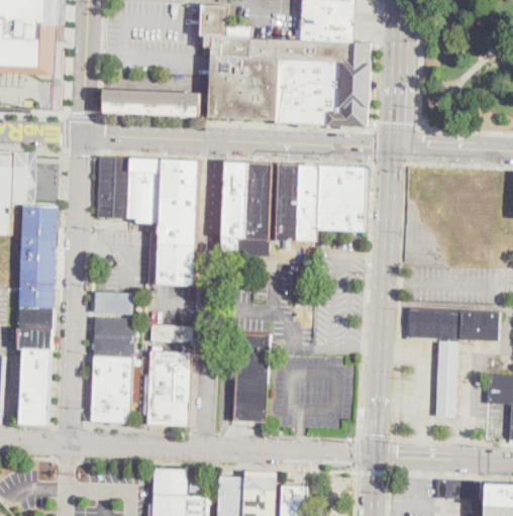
[(0,107),(60,110),(62,68),(64,0),(0,0),(0,107)]
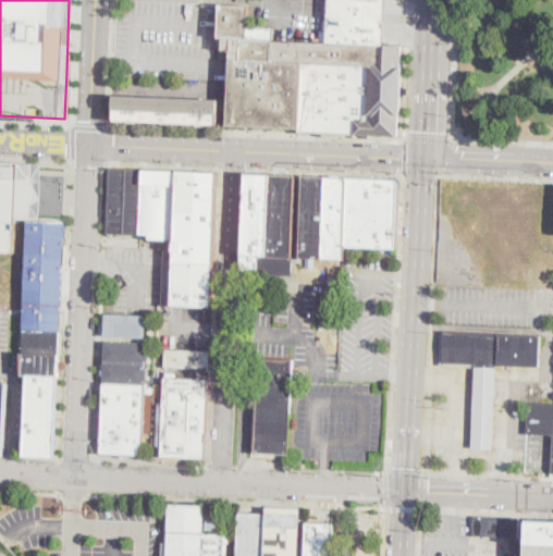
[(381,0),(381,1),(379,46),(398,47),(398,48),(395,137),(296,133),(296,130),(228,126),(224,126),(226,83),(228,52),(222,52),(219,52),(220,39),(214,38),(216,9),(216,8),(216,7),(244,8),(245,8),(244,27),(244,28),(266,29),(270,29),(270,42),(310,45),(323,45),(324,0),(381,0)]
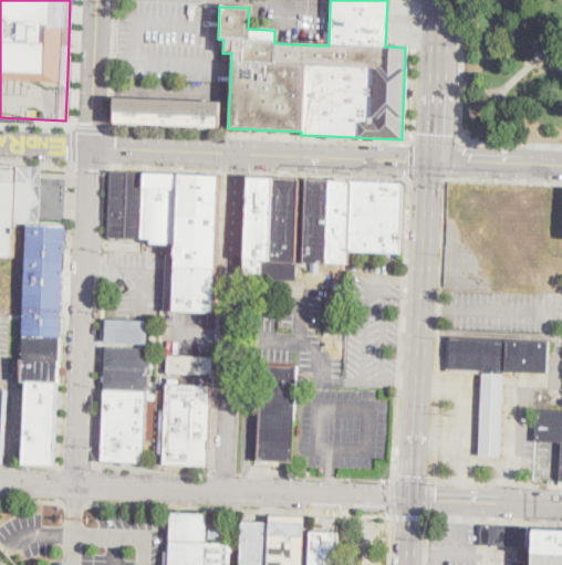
[(218,103),(217,128),(112,124),(113,100),(113,98),(218,103)]
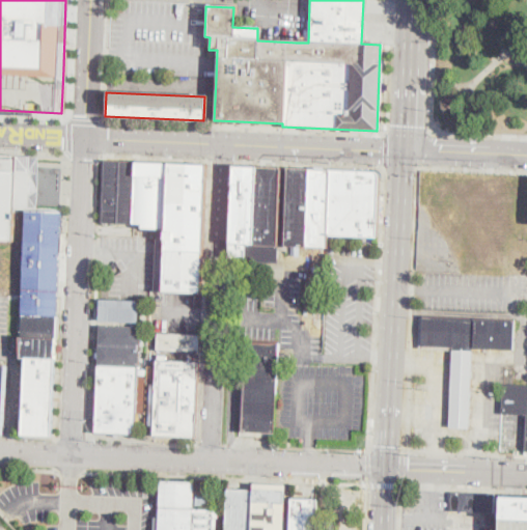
[(24,172),(22,198),(12,198),(11,242),(0,241),(0,155),(14,156),(14,164),(12,172),(24,172)]
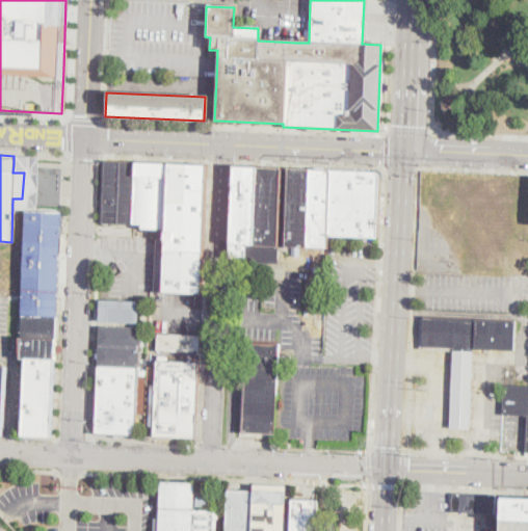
[(114,222),(99,222),(102,160),(117,161),(114,222)]
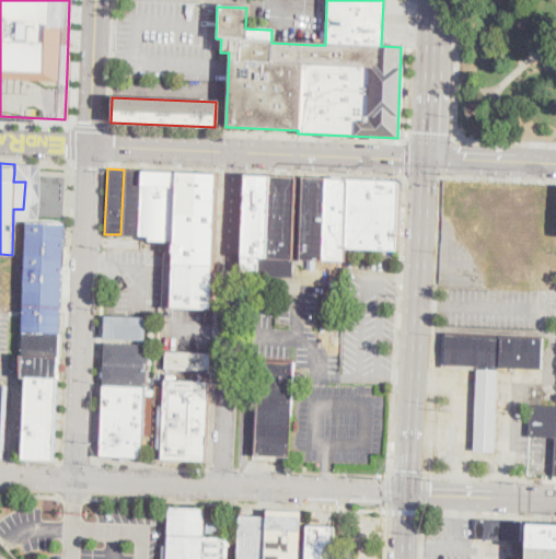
[(140,170),(137,235),(120,234),(124,170),(140,170)]
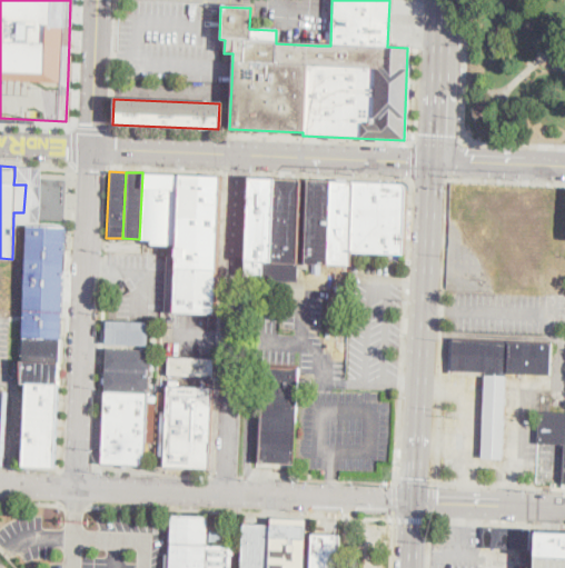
[(212,314),(171,311),(175,240),(139,239),(142,172),(178,175),(219,176),(219,177),(212,314)]
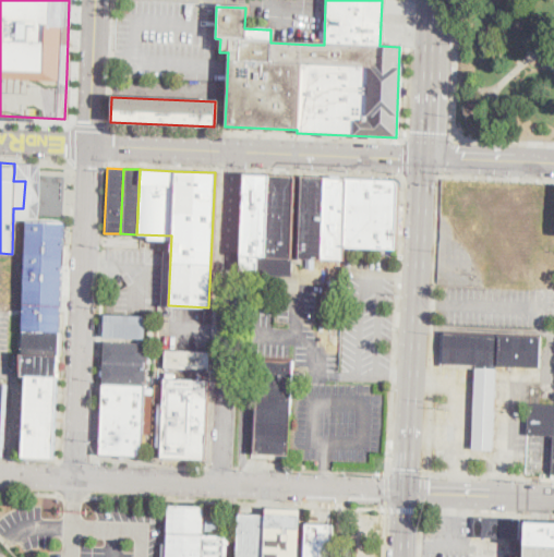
[(268,177),(265,256),(241,255),(244,176),(268,177)]
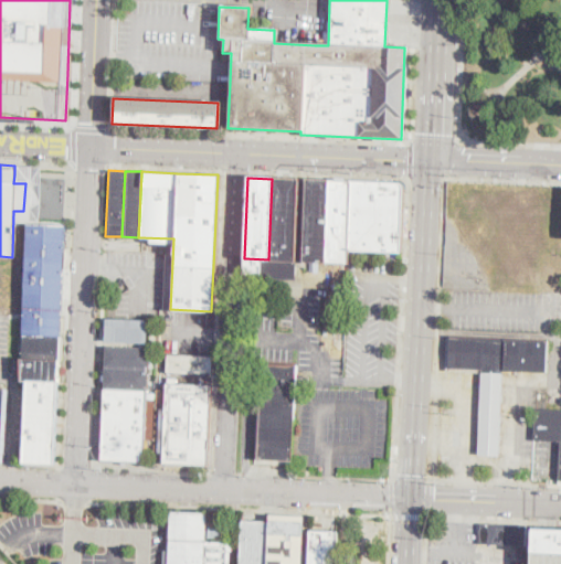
[(296,179),(293,261),(268,259),(272,179),(296,179)]
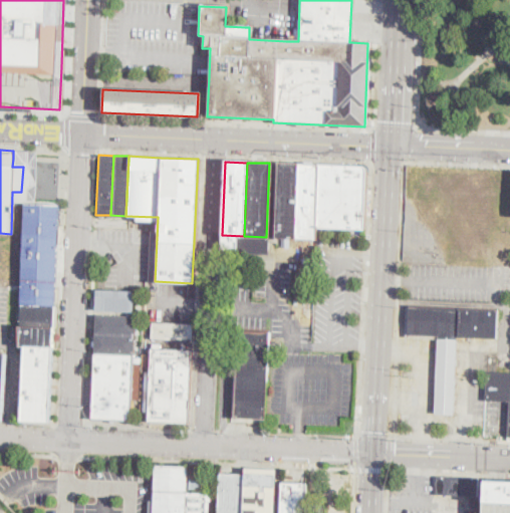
[(276,164),(297,165),(294,238),(273,238),(276,164)]
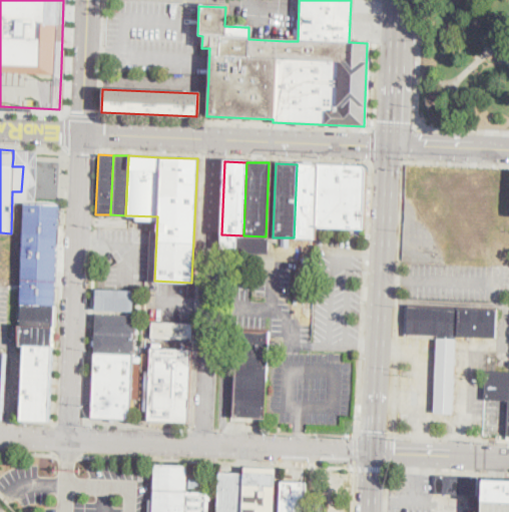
[(294,237),(297,164),(317,165),(314,238),(294,237)]
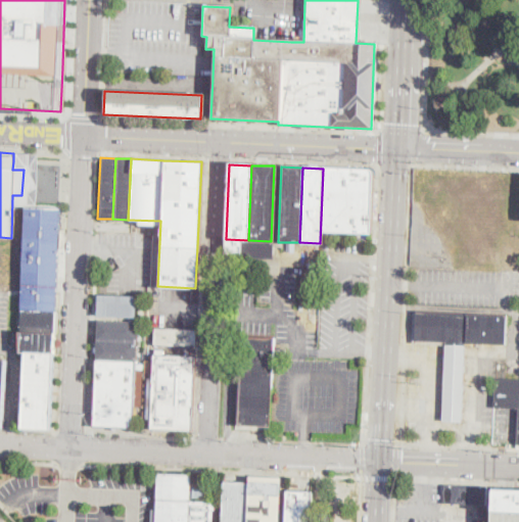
[(323,169),(366,170),(368,170),(370,172),(371,174),(371,175),(368,234),(320,232),(323,169)]
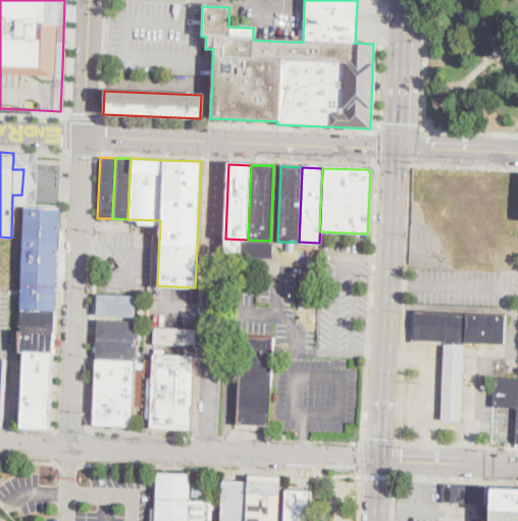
[(455,200),(456,170),(411,169),(410,199),(455,200)]
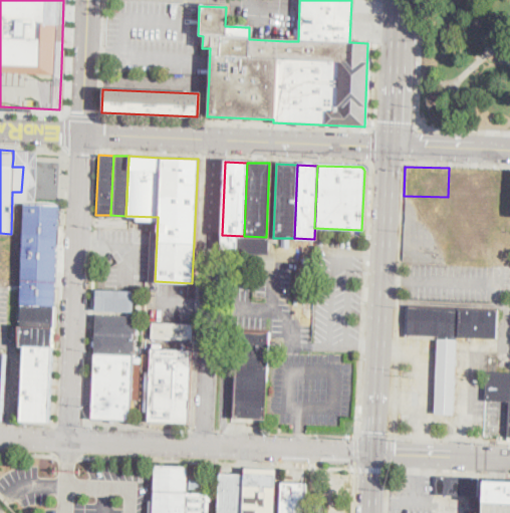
[(509,170),(475,169),(472,223),(490,224),(490,216),(509,217),(509,170)]
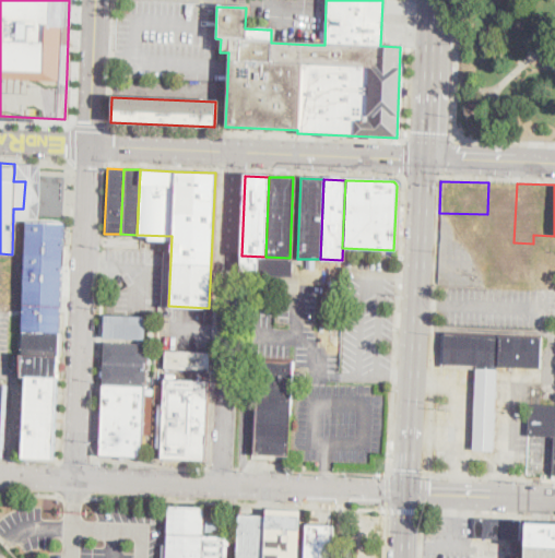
[(21,331),(25,223),(62,224),(57,333),(21,331)]
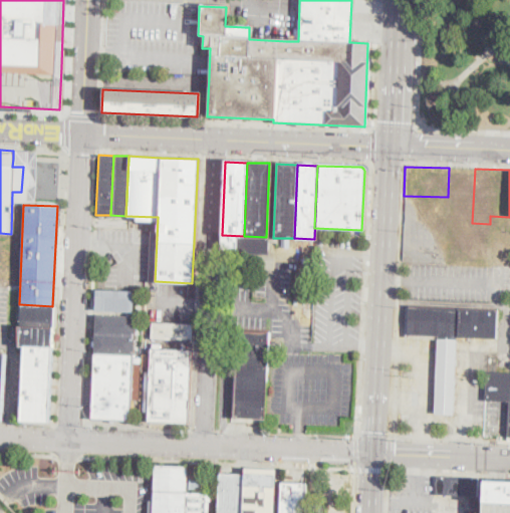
[(222,235),(266,237),(265,251),(221,249),(222,235)]
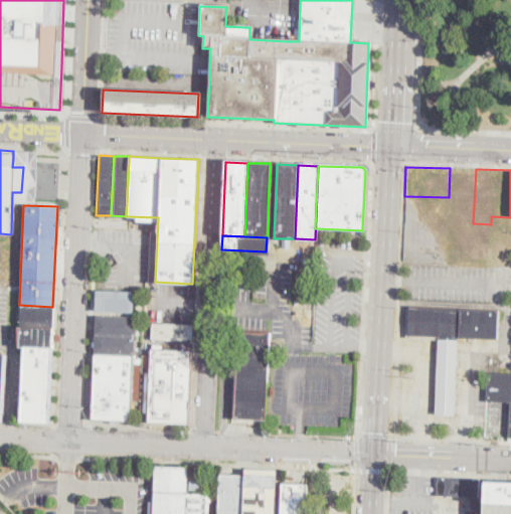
[(288,248),(280,248),(280,238),(288,238),(288,248)]
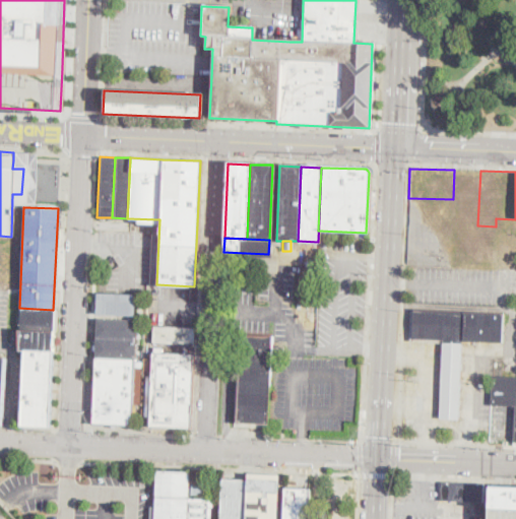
[(93,314),(132,316),(133,295),(94,293),(93,314)]
